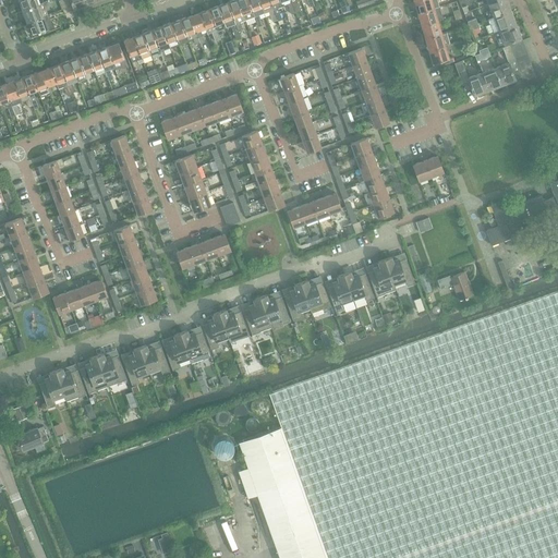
[(44,2),(43,0),(19,0),(23,10),(44,2)]
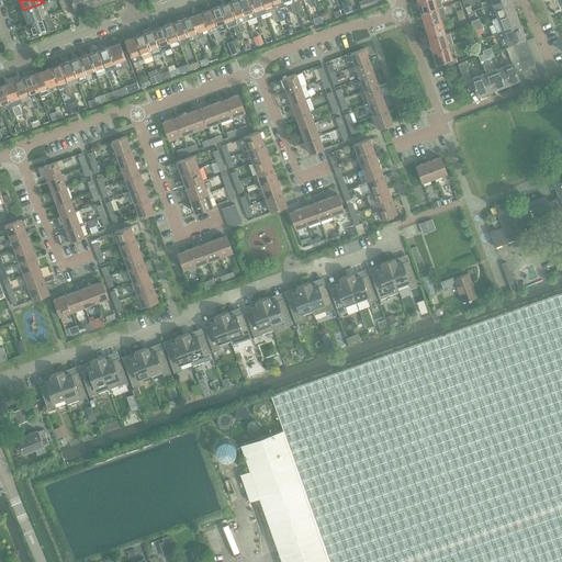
[(75,9),(70,0),(63,0),(67,9),(68,12),(75,9)]
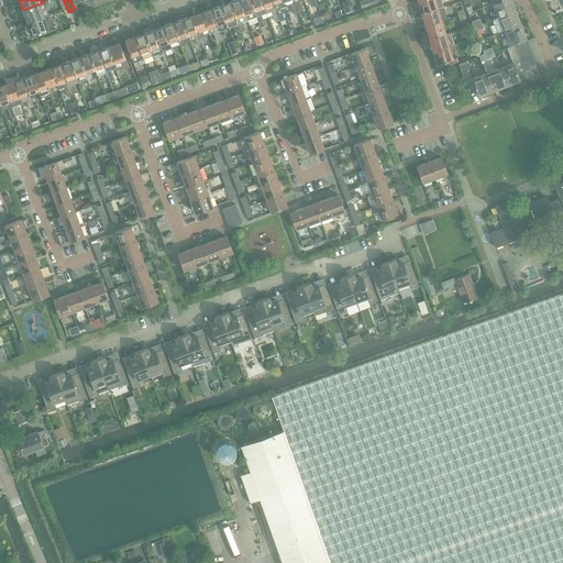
[(70,0),(75,9),(87,4),(85,0),(70,0)]
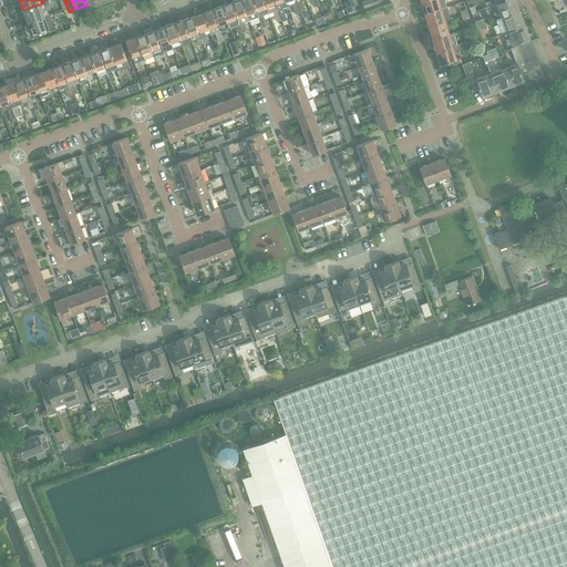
[(249,20),(241,0),(237,0),(232,2),(243,31),(246,29),(244,22),(249,20)]
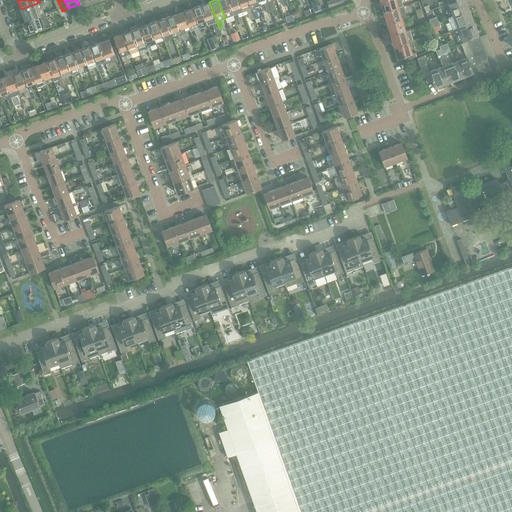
[(218,0),(225,18),(233,15),(227,0),(218,0)]
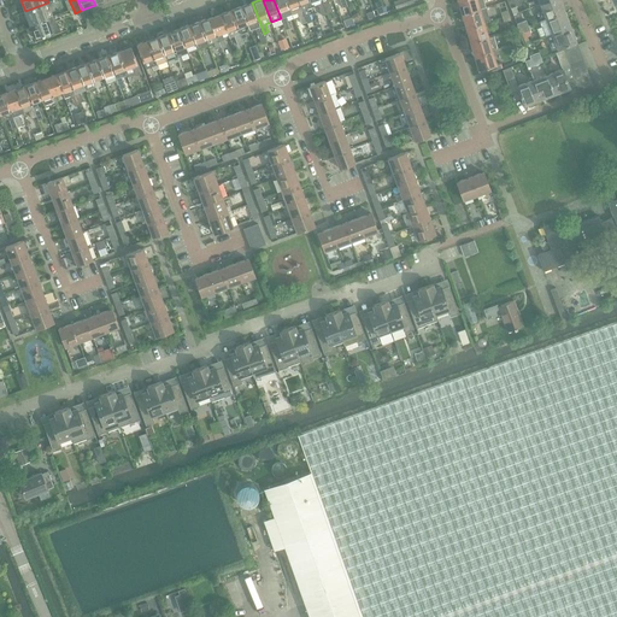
[(292,15),(286,0),(274,0),(281,18),(285,28),(291,25),(287,17),(292,15)]
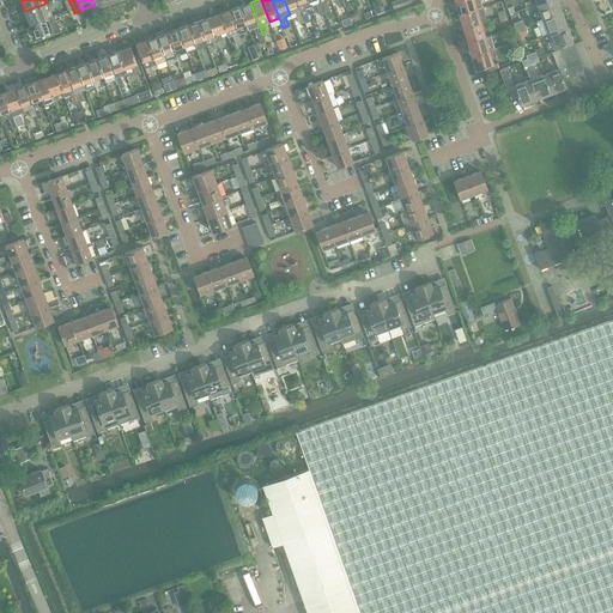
[(304,22),(296,0),(284,0),(290,14),(296,12),(299,24),(304,22)]
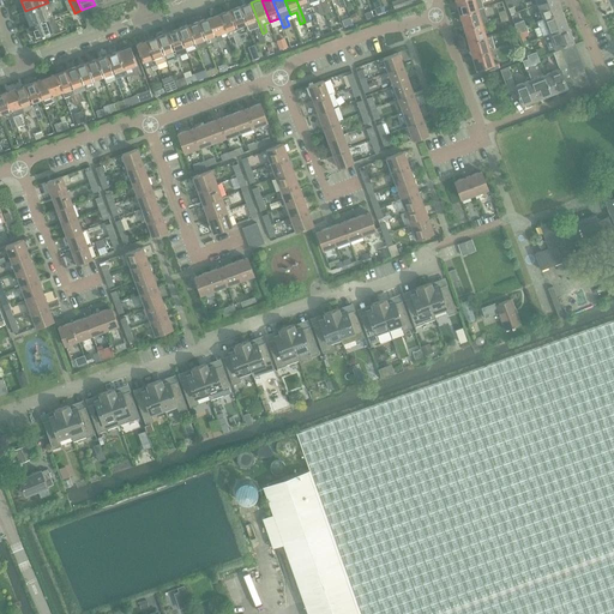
[(311,7),(308,0),(296,0),(305,22),(306,23),(311,22),(306,8),(311,7)]
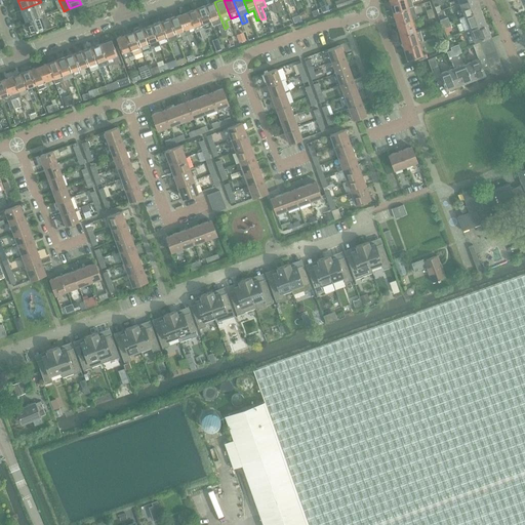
[(274,0),(264,0),(266,6),(271,4),(274,13),(279,12),(274,0)]
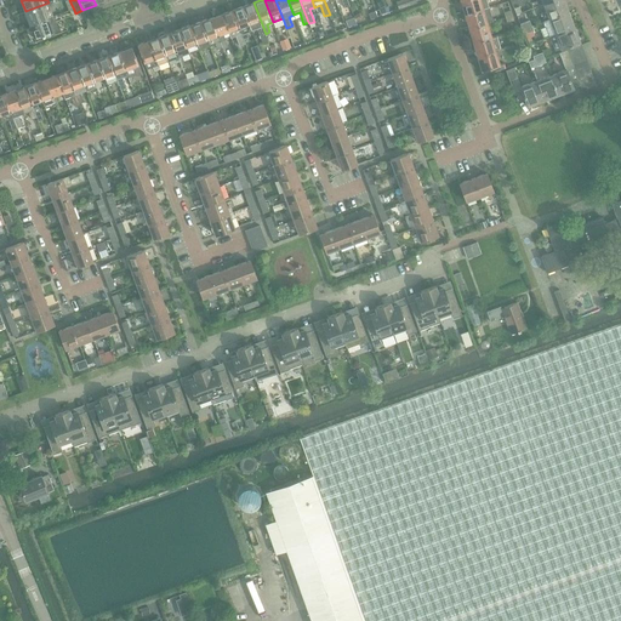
[(334,0),(324,0),(330,17),(331,20),(337,18),(331,1),(334,0)]
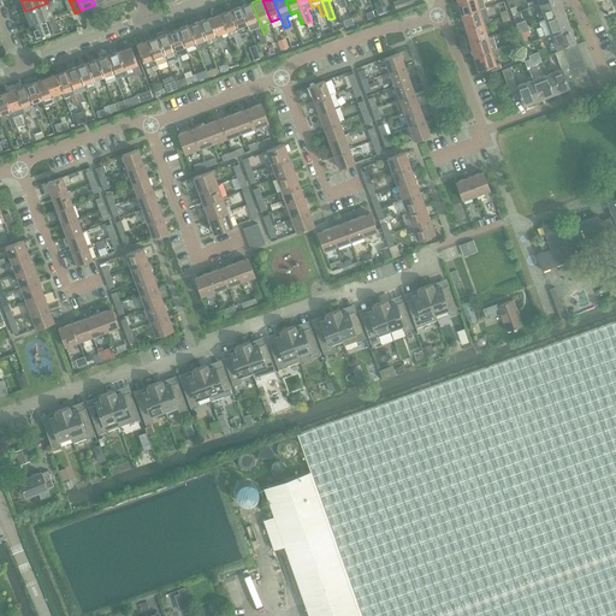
[(457,0),(461,15),(485,7),(483,0),(457,0)]
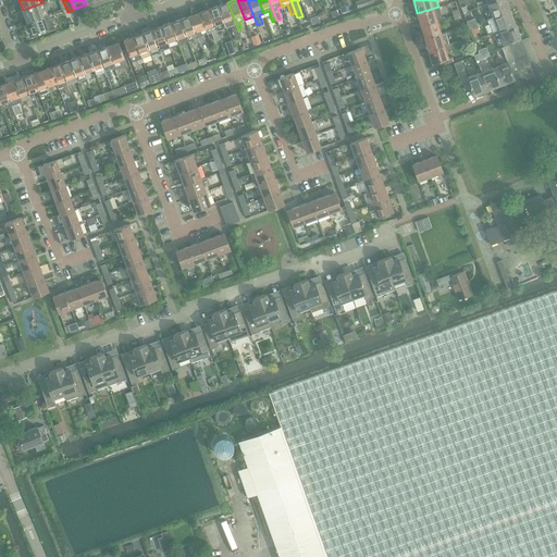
[(510,11),(505,0),(496,0),(487,3),(493,17),(510,11)]
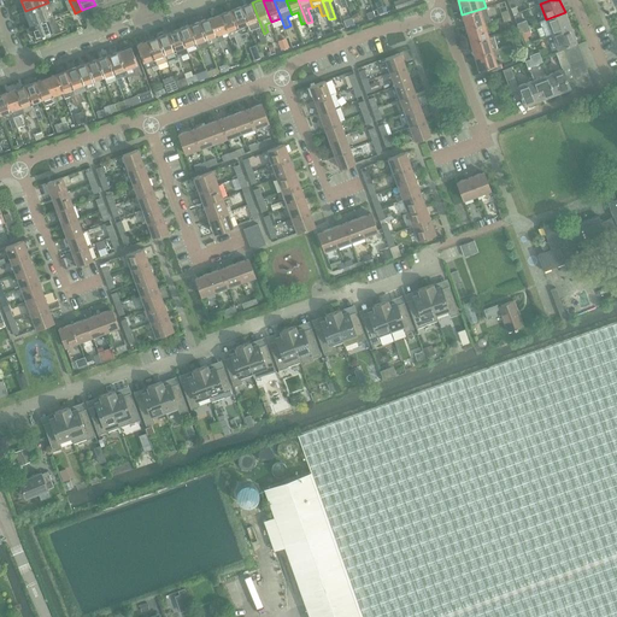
[(28,18),(30,25),(47,18),(53,17),(48,3),(25,11),(24,12),(27,18),(28,18)]
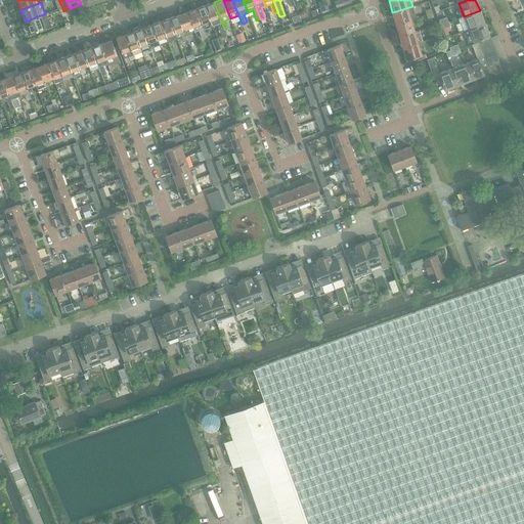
[(222,38),(226,36),(224,29),(214,2),(206,5),(213,26),(217,24),(222,38)]
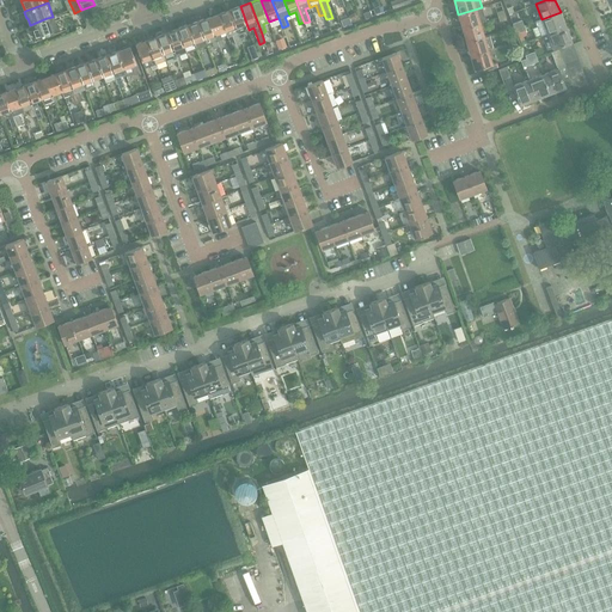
[(240,6),(230,10),(240,40),(245,37),(243,32),(249,30),(240,6)]
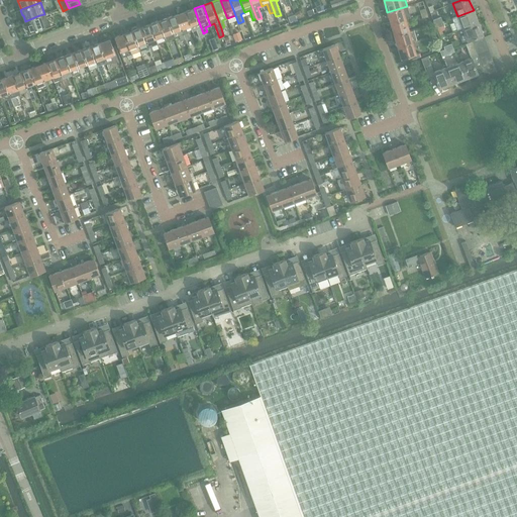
[(407,6),(387,12),(391,23),(406,19),(410,17),(407,6)]
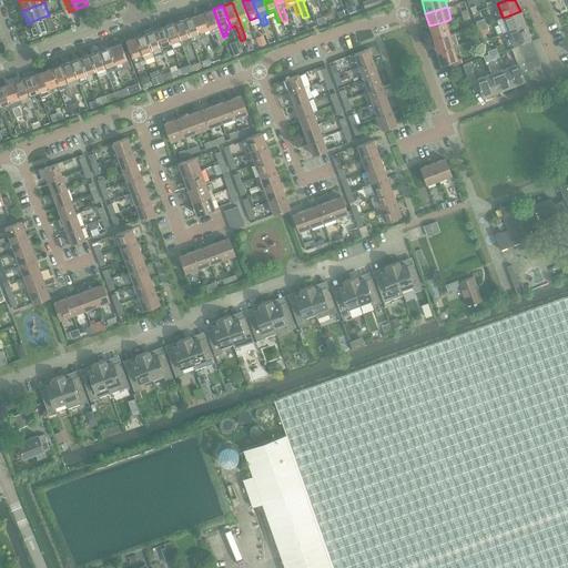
[(203,12),(210,28),(209,29),(211,34),(216,33),(220,42),(224,40),(213,9),(203,12)]
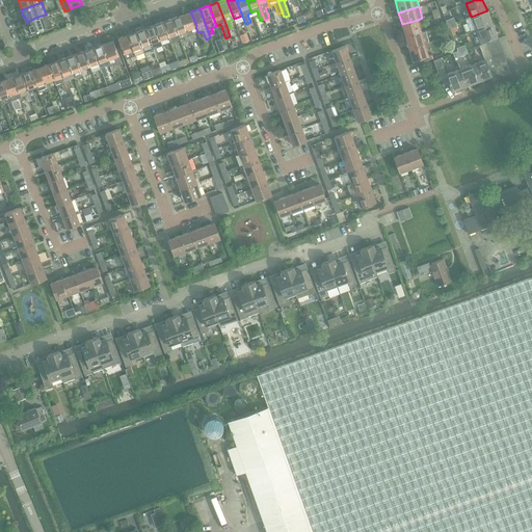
[(471,17),(466,19),(471,31),(491,23),(487,10),(471,17)]
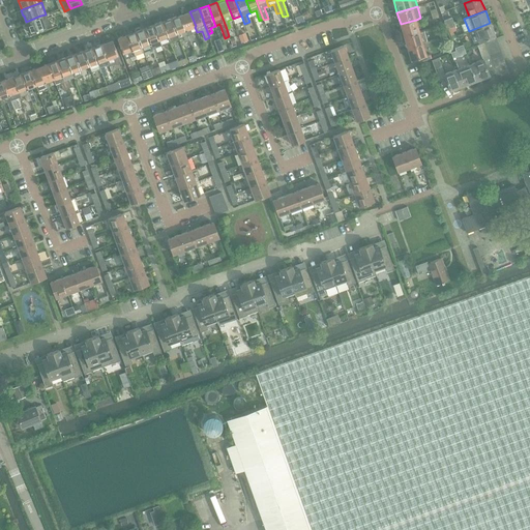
[(189,40),(190,41),(195,40),(190,28),(195,27),(196,26),(189,11),(181,15),(189,40)]
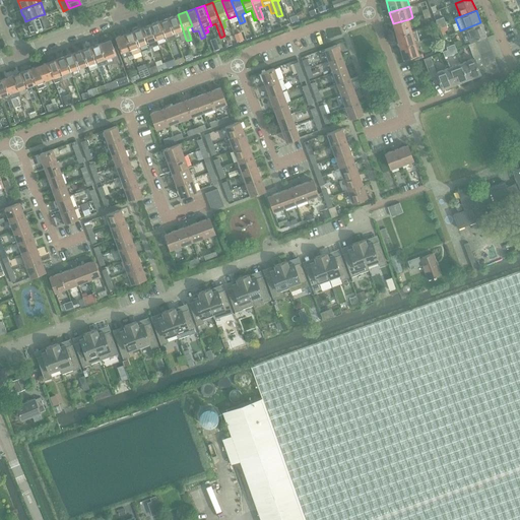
[(25,21),(29,33),(49,25),(45,14),(40,15),(25,21)]
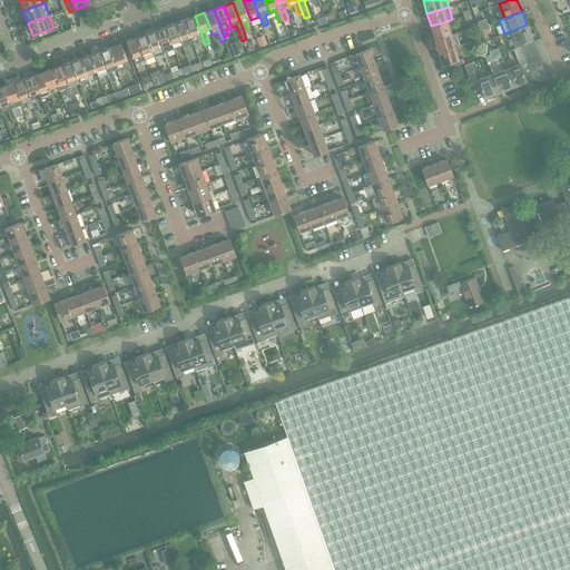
[(204,43),(195,16),(185,20),(194,42),(198,40),(199,45),(204,43)]
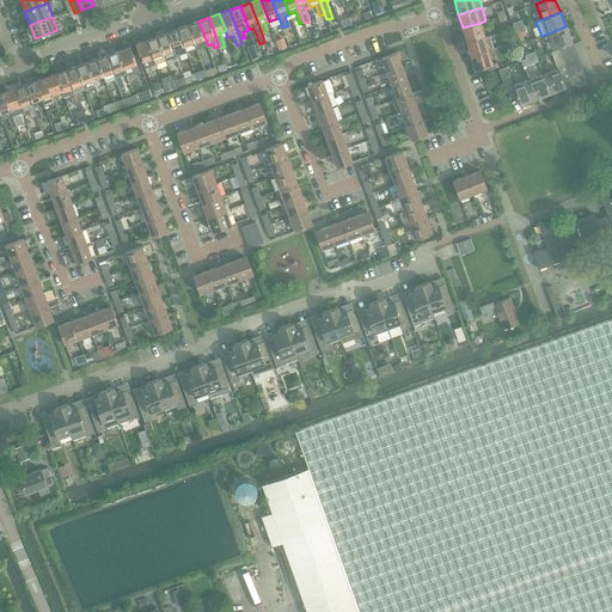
[(199,22),(197,22),(189,25),(197,49),(208,46),(199,22)]
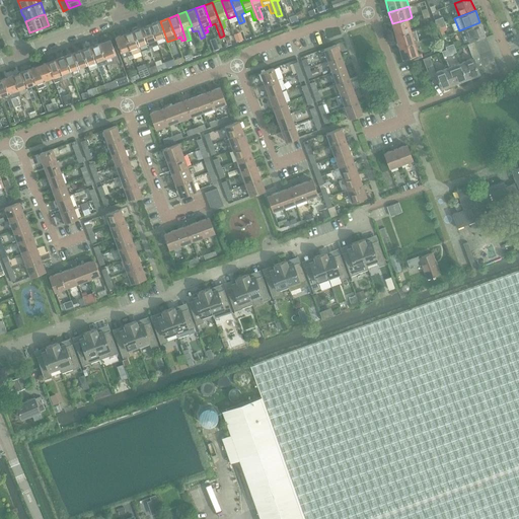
[(395,35),(411,31),(408,19),(392,23),(395,35)]
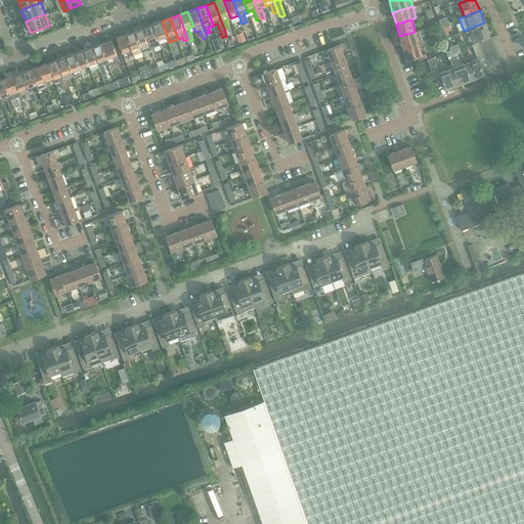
[(169,42),(162,22),(153,25),(160,45),(169,42)]
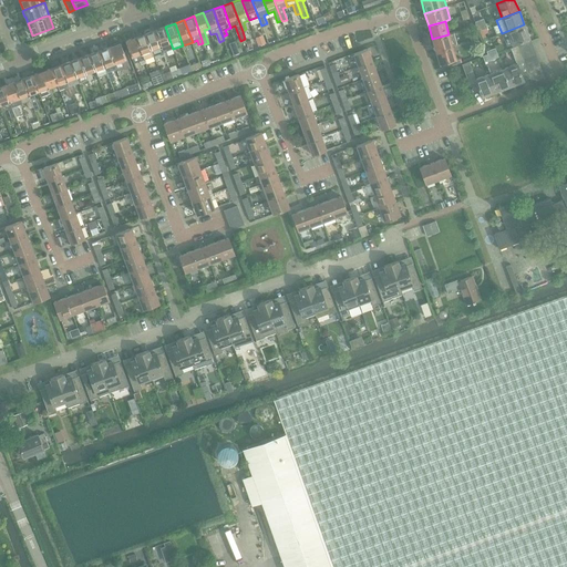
[(486,24),(476,28),(482,41),(486,39),(485,34),(483,30),(487,28),(486,24)]
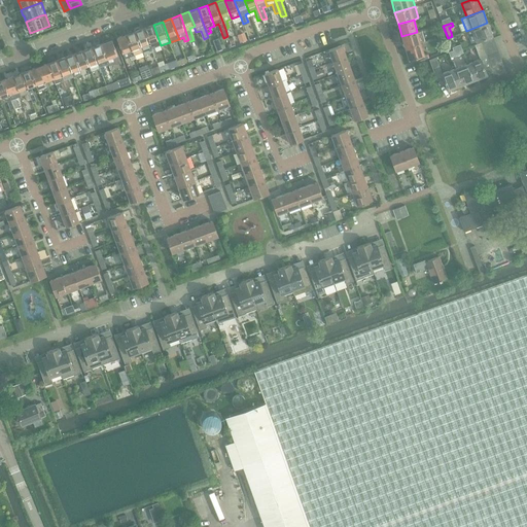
[(471,44),(492,36),(487,23),(466,31),(471,44)]
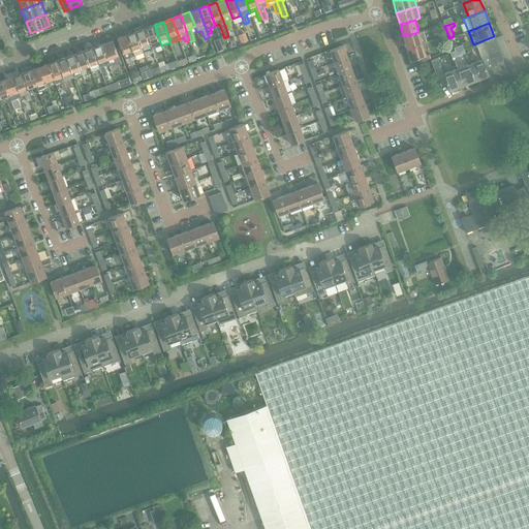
[(161,45),(154,25),(145,28),(153,49),(161,45)]
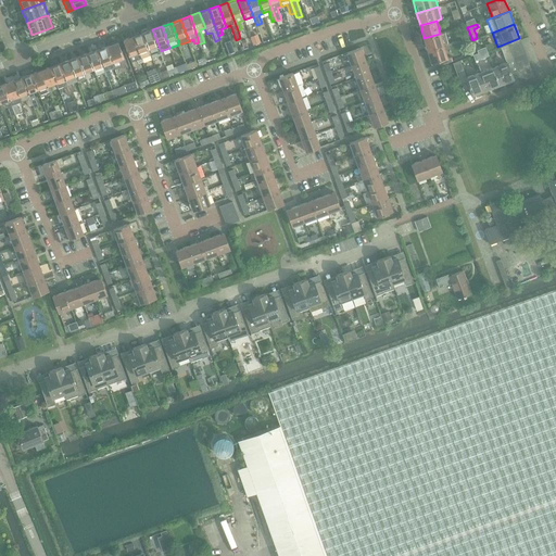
[(161,51),(152,29),(143,33),(151,54),(161,51)]
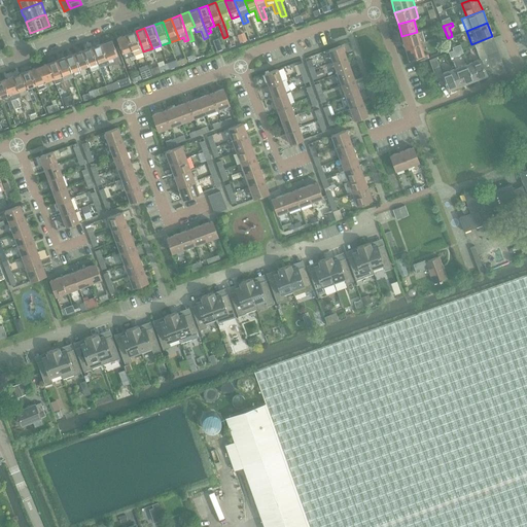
[(422,30),(417,32),(401,36),(406,47),(421,43),(425,42),(422,30)]
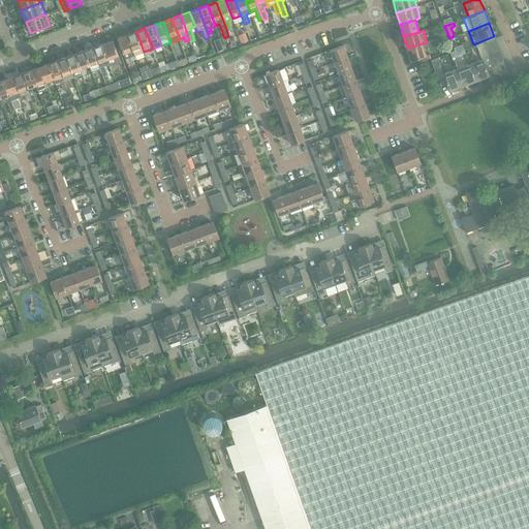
[(144,52),(136,31),(127,35),(134,56),(144,52)]
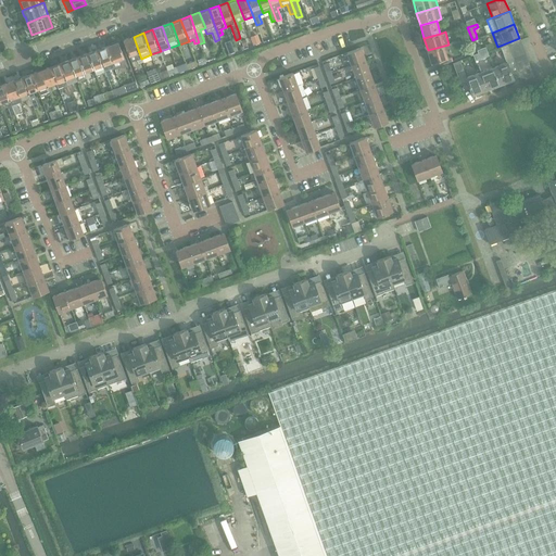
[(261,43),(257,35),(250,37),(253,46),(261,43)]
